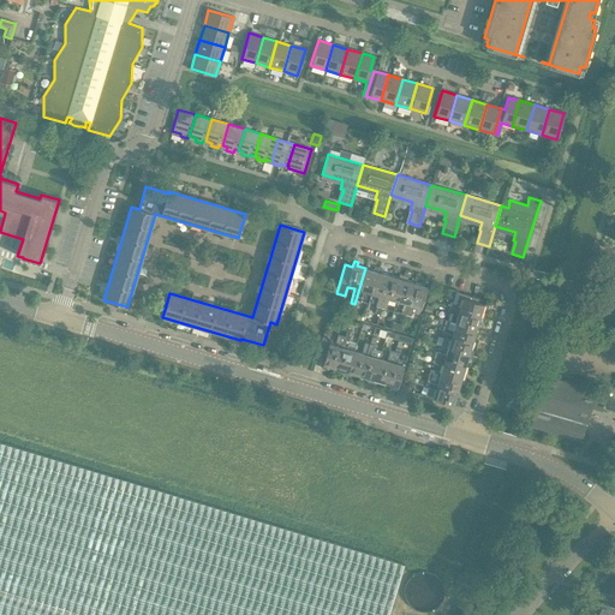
[(371,294),(380,269),(375,268),(374,270),(365,268),(356,300),(362,302),(364,292),(371,294)]
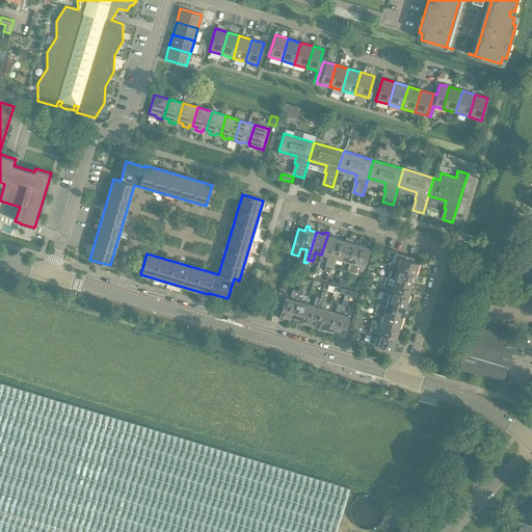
[(328,233),(321,255),(328,257),(325,265),(323,270),(328,272),(329,266),(338,239),(330,237),(331,234),(328,233)]
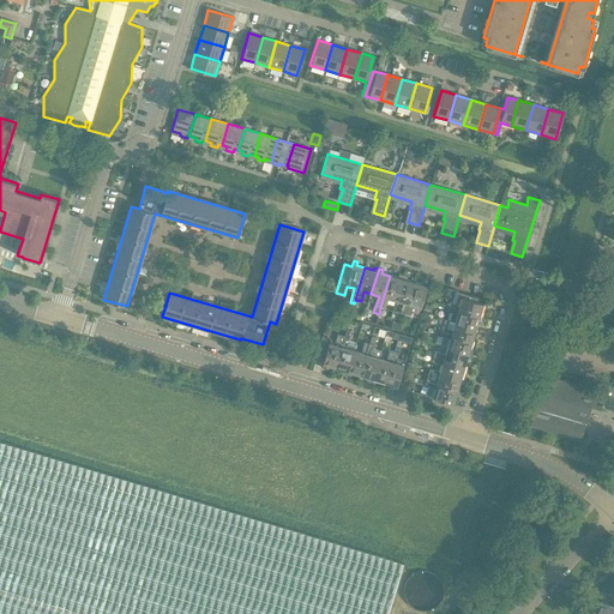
[(390,276),(380,307),(385,308),(387,299),(396,301),(403,275),(399,275),(398,278),(390,276)]
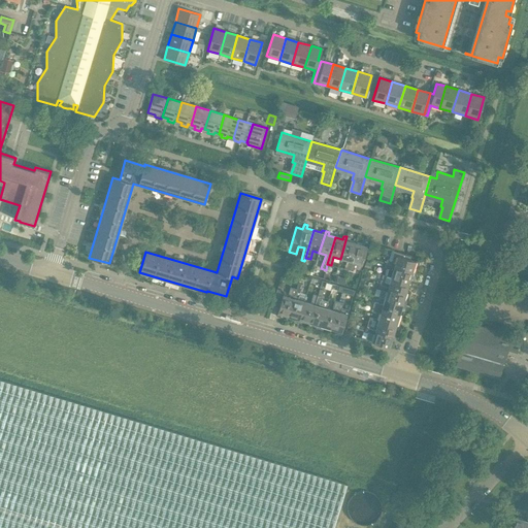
[(347,236),(340,259),(347,261),(344,269),(349,270),(356,243),(349,241),(350,237),(347,236)]
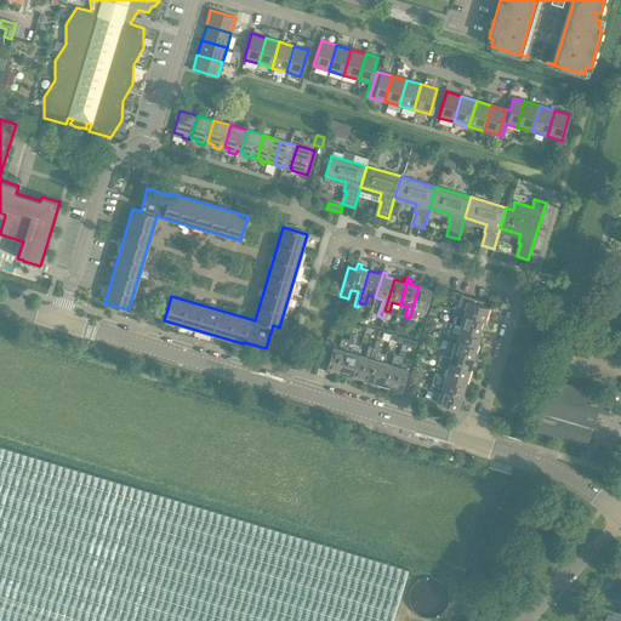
[(419,286),(410,318),(408,324),(414,325),(417,309),(426,312),(433,286),(428,285),(428,289),(419,286)]
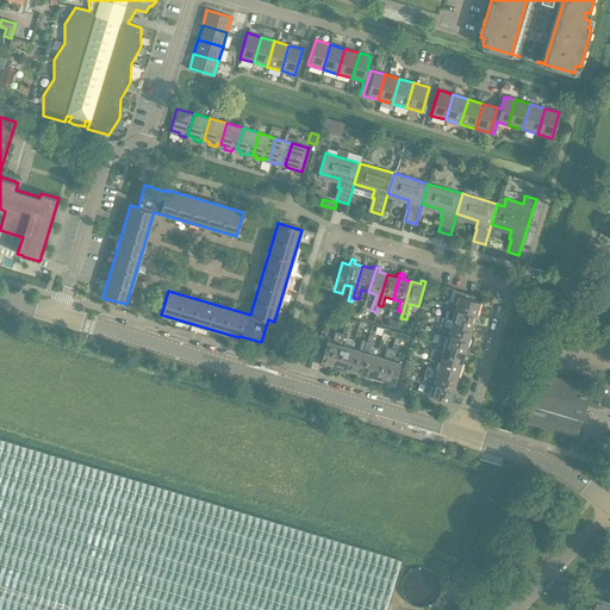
[(447,300),(446,305),(477,315),(479,306),(483,307),(484,303),(472,298),(473,296),(453,290),(453,291),(450,300),(447,300)]
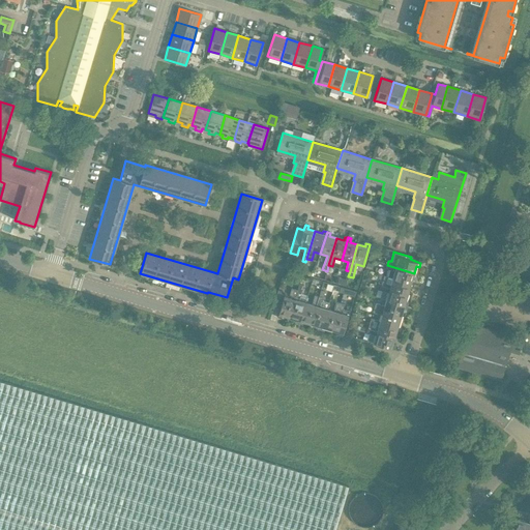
[(386,276),(414,285),(415,281),(412,280),(414,273),(387,265),(386,269),(388,270),(386,276)]
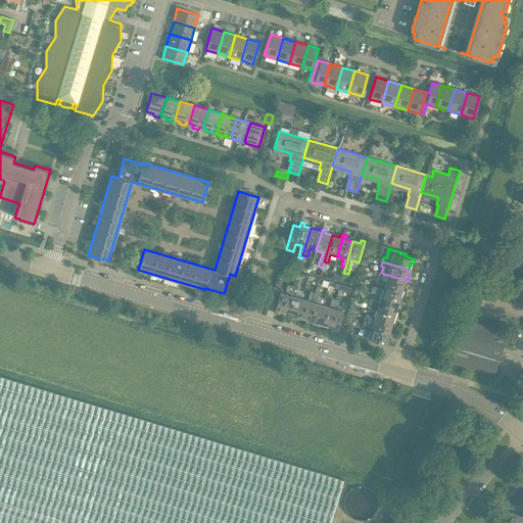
[(332,273),(330,279),(340,282),(341,277),(336,276),(337,274),(332,273)]
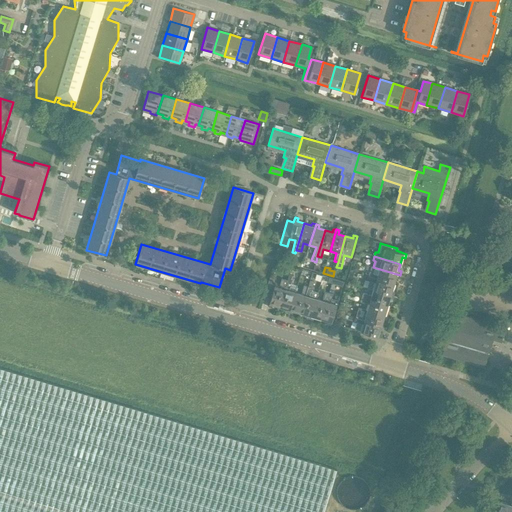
[(368,276),(394,284),(396,277),(399,278),(400,275),(373,267),(371,267),(368,276)]
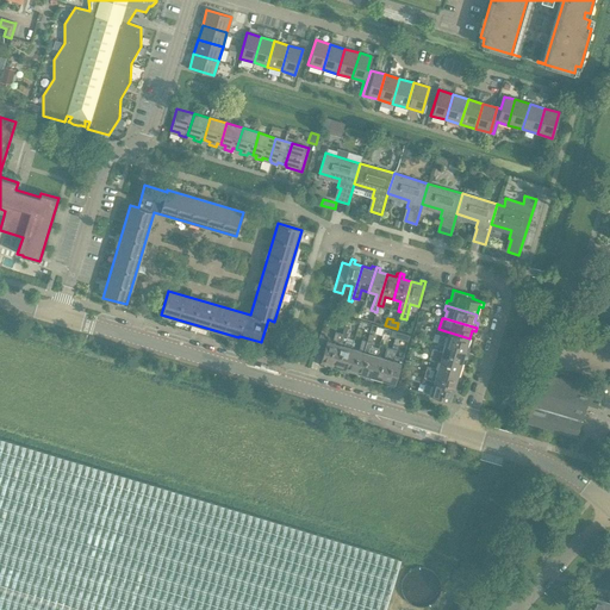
[(342,334),(332,366),(341,368),(340,372),(344,373),(352,348),(354,341),(347,338),(349,329),(344,328),(342,334)]
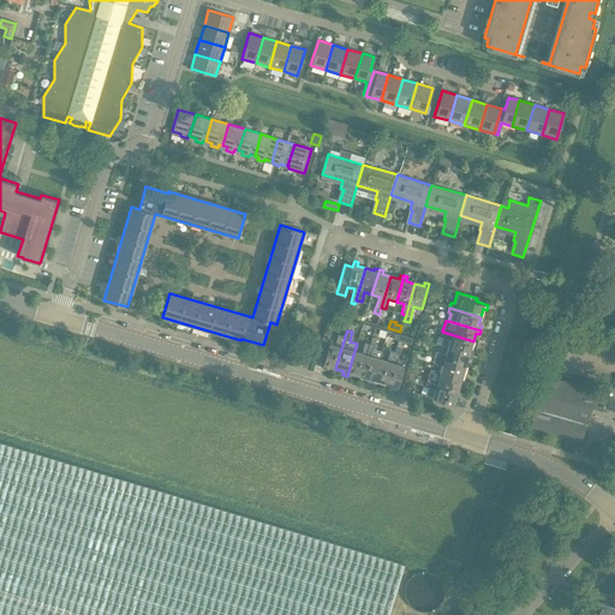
[(473,341),(442,332),(441,338),(442,338),(440,346),(448,348),(473,356),(475,351),(471,351),(473,341)]
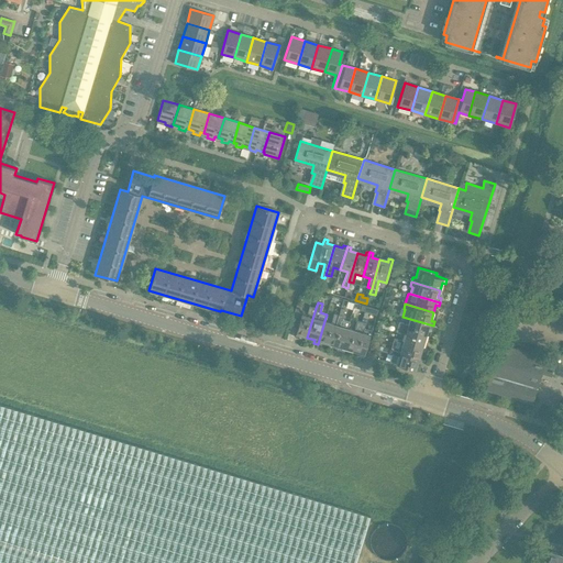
[(301,315),(295,337),(299,338),(299,334),(307,338),(316,308),(309,307),(307,316),(301,315)]
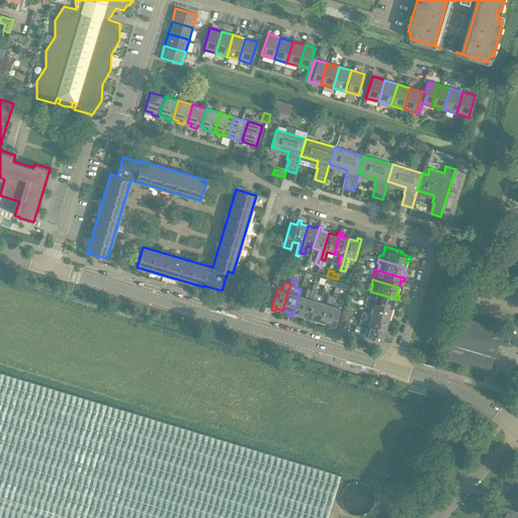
[(304,317),(314,284),(310,282),(305,297),(298,295),(292,317),(295,318),(296,315),(304,317)]
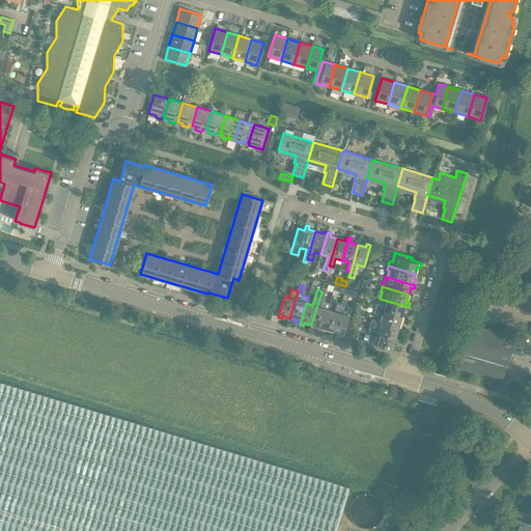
[(322,291),(311,325),(318,327),(317,330),(320,331),(327,309),(329,303),(323,301),(326,292),(322,291)]
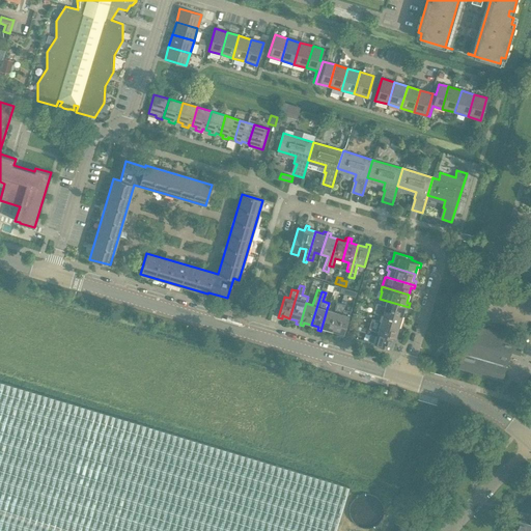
[(327,309),(320,331),(324,332),(325,329),(333,331),(342,299),(338,298),(334,311),(327,309)]
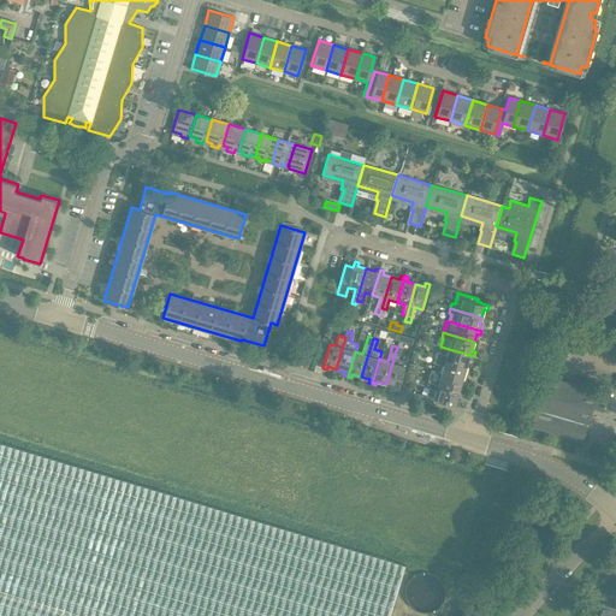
[(397,347),(386,384),(394,386),(392,390),(397,391),(407,361),(398,359),(402,348),(397,347)]
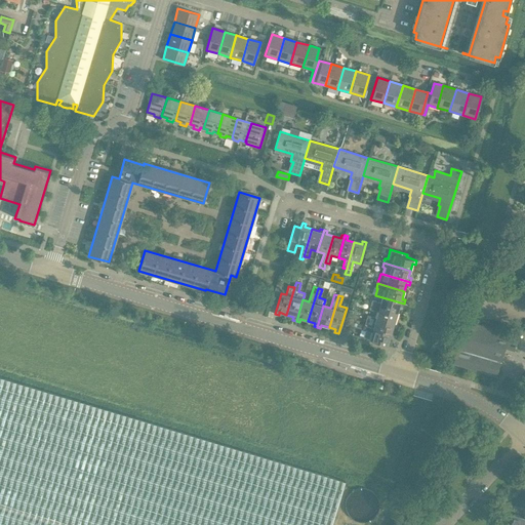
[(371,306),(398,313),(400,306),(403,307),(404,304),(382,297),(380,304),(372,300),(371,306)]
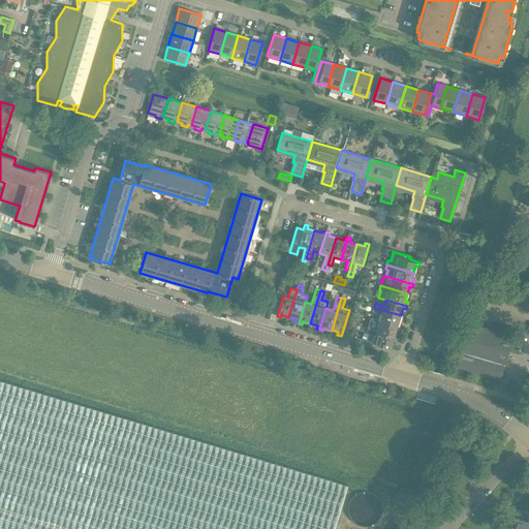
[(379,320),(400,328),(401,324),(399,323),(401,315),(374,308),(373,311),(381,314),(379,320)]
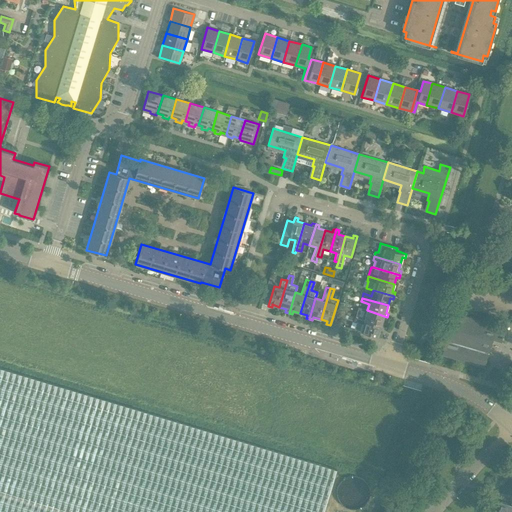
[(356,318),(381,326),(384,319),(387,320),(387,317),(367,310),(365,316),(357,314),(356,318)]
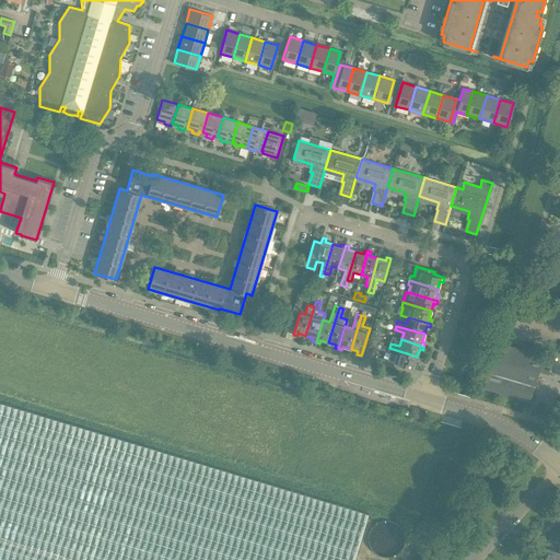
[(529,403),(537,375),(538,372),(548,375),(553,359),(497,341),(482,388),(529,403)]
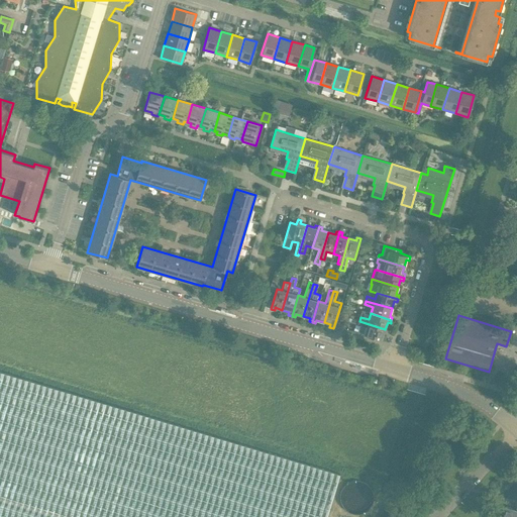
[(385,329),(359,321),(357,325),(359,325),(357,332),(386,340),(387,336),(384,335),(385,329)]
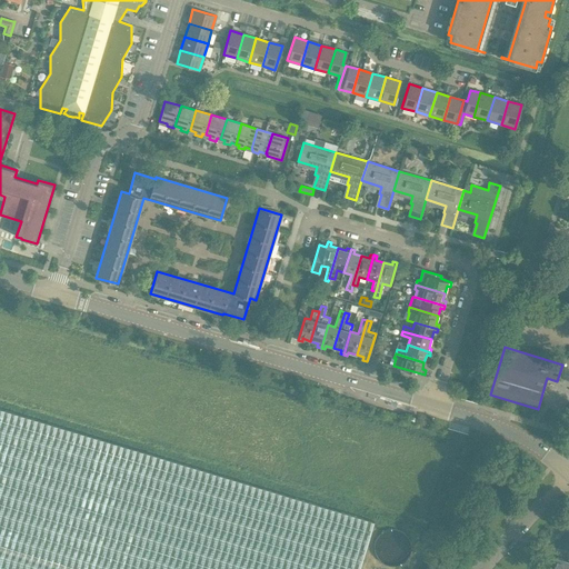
[(0,568),(352,568),(353,568),(355,568),(360,568),(375,521),(0,409),(0,568)]
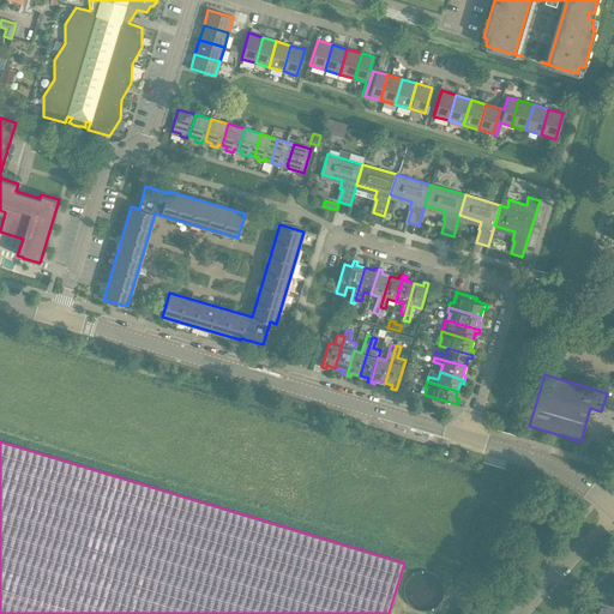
[(613,613),(613,611),(613,605),(601,601),(596,613),(613,613)]
